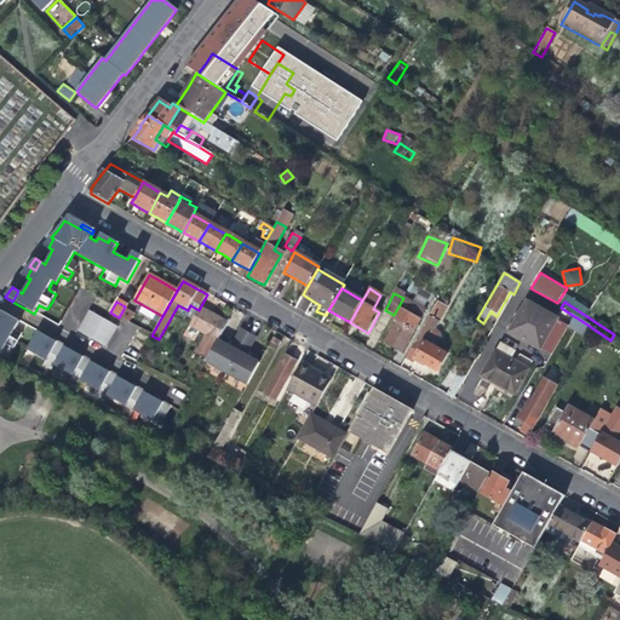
[(445,308),(441,305),(437,303),(406,359),(419,366),(423,367),(425,367),(437,373),(448,355),(425,343),(445,308)]
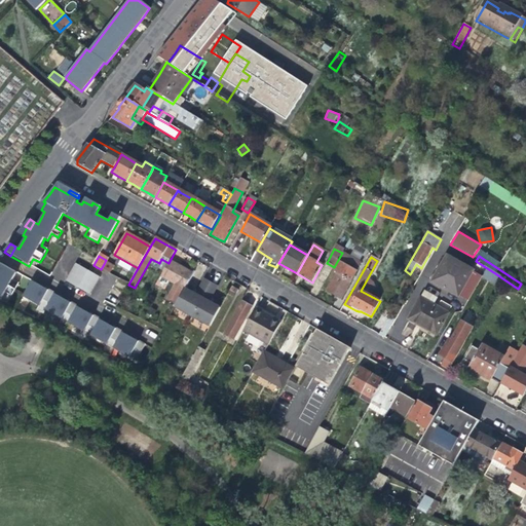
[(447,258),(433,283),(457,297),(472,273),(447,258)]
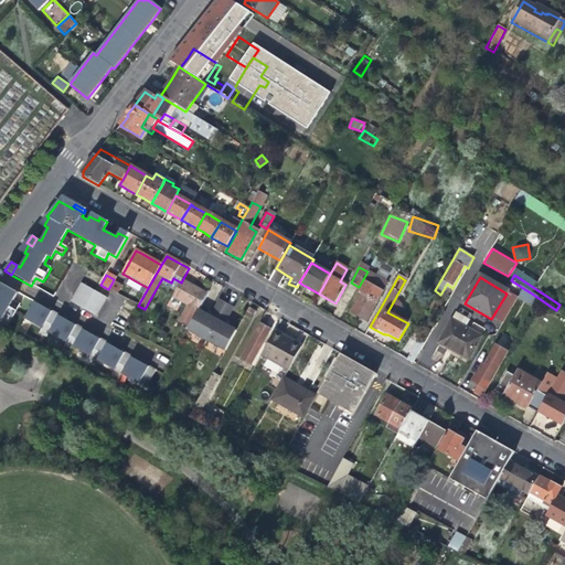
[(168,288),(171,283),(162,278),(159,284),(168,288)]
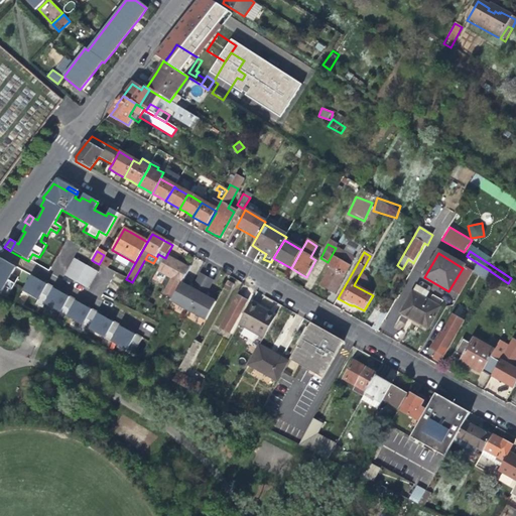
[(350,266),(332,255),(328,262),(326,266),(330,268),(319,285),(326,288),(334,293),(350,266)]
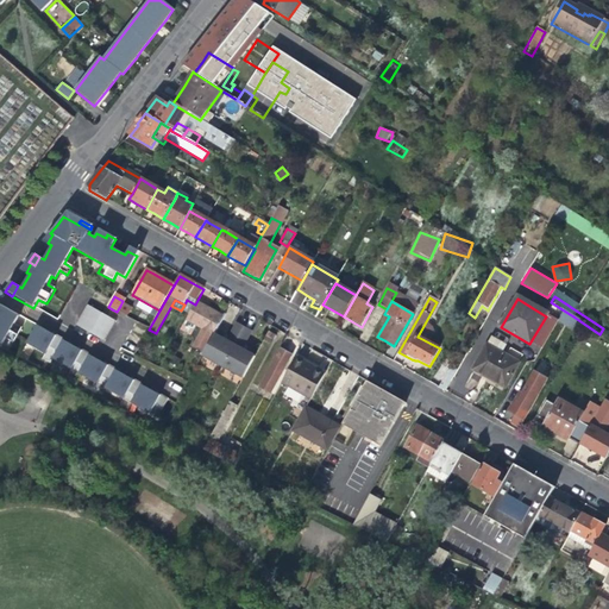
[(0,305),(0,349),(0,350),(5,341),(12,345),(20,331),(14,326),(14,325),(19,316),(0,305)]
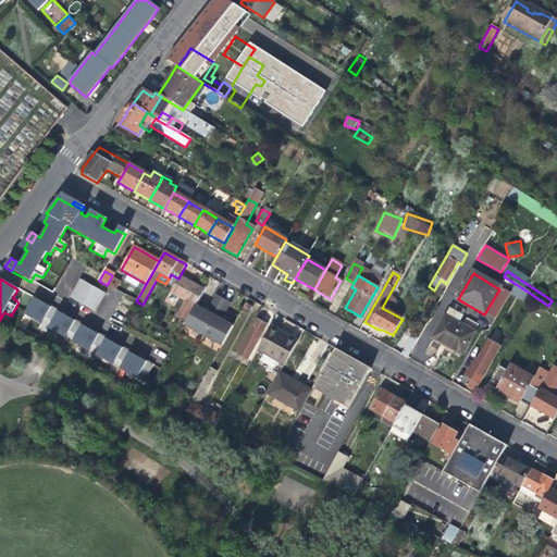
[(186,324),(195,307),(203,291),(192,283),(190,285),(178,279),(170,294),(186,302),(177,319),(186,324)]
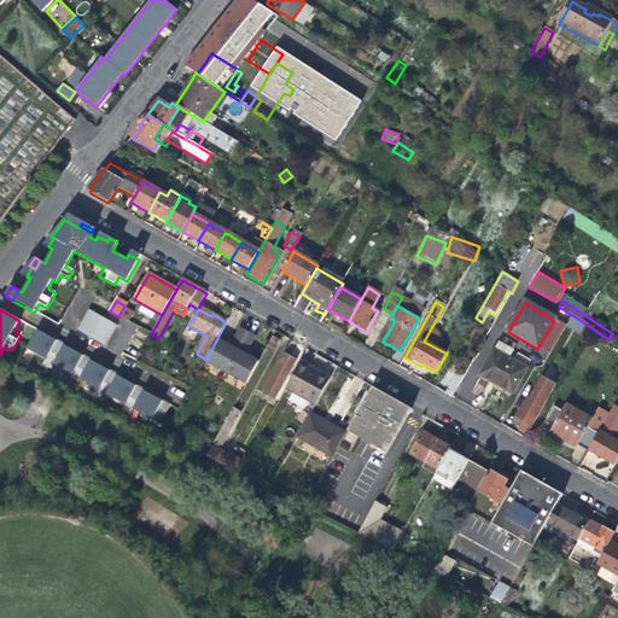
[(89,310),(77,331),(105,347),(117,326),(89,310)]
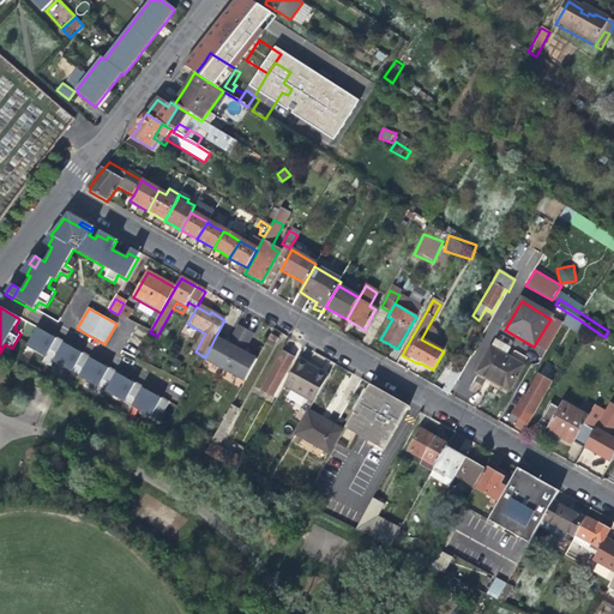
[(131,314),(121,308),(118,314),(128,320),(131,314)]
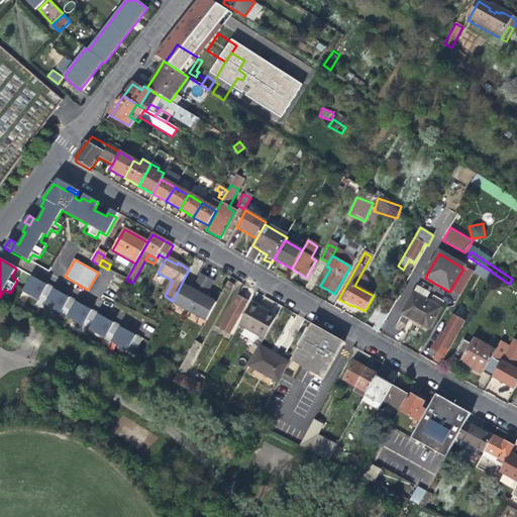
[(483,275),(487,269),(479,264),(475,270),(483,275)]
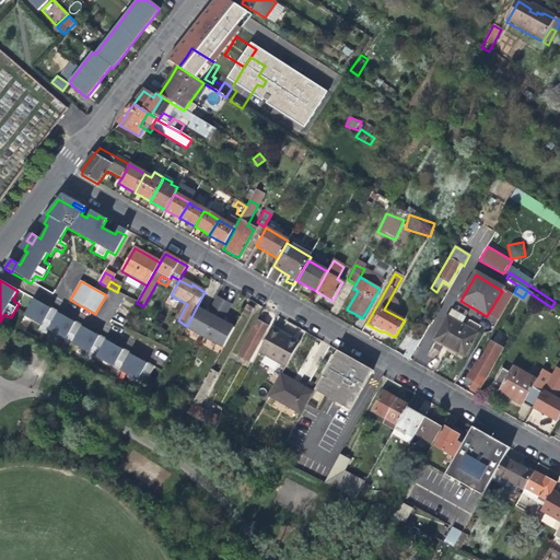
[(187,326),(186,327),(222,348),(233,328),(222,323),(231,305),(222,300),(218,298),(208,315),(196,308),(187,326)]
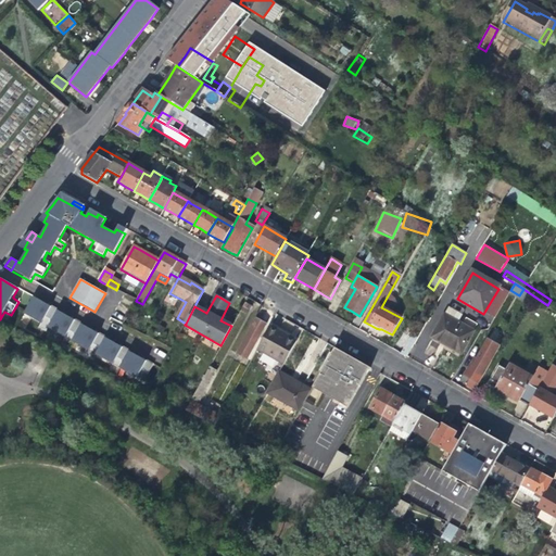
[(39,301),(34,298),(29,305),(42,312),(47,305),(39,301)]
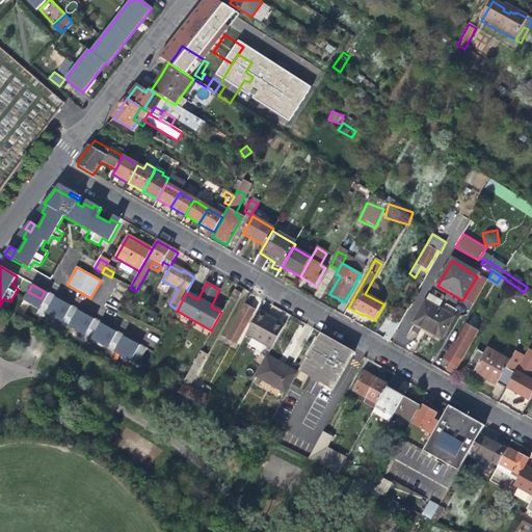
[(234,291),(230,297),(236,300),(239,294),(234,291)]
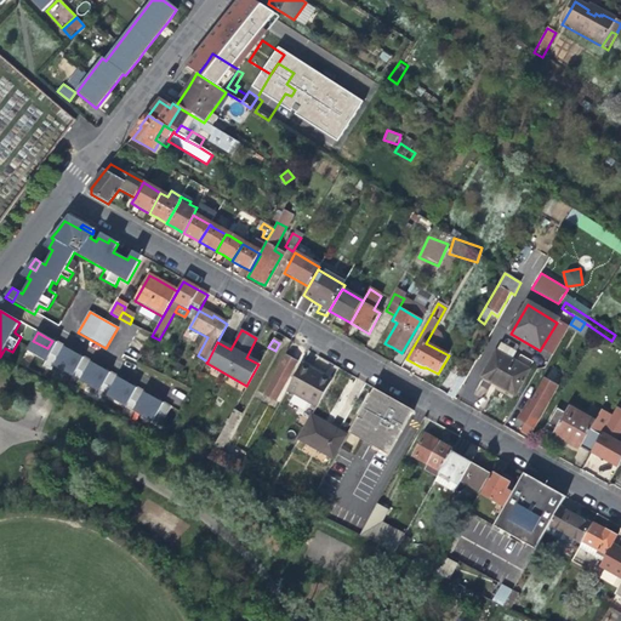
[(134,414),(134,412),(152,422),(161,426),(171,408),(163,403),(161,404),(144,394),(146,393),(136,387),(135,388),(118,379),(119,377),(109,371),(108,374),(91,364),(92,363),(84,357),(83,358),(66,348),(66,347),(56,341),(56,343),(52,341),(47,348),(33,341),(27,352),(45,362),(41,368),(51,372),(55,368),(72,377),(69,381),(79,386),(81,382),(97,392),(96,394),(106,400),(107,398),(125,408),(124,409),(134,414)]
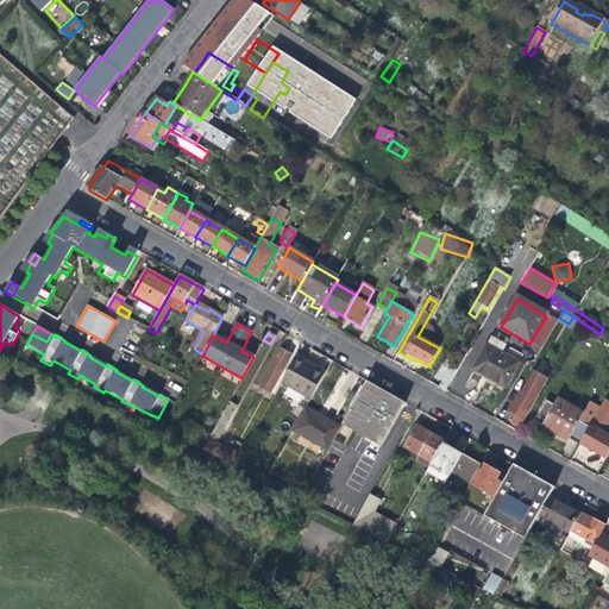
[(286,353),(290,345),(293,340),(287,337),(280,350),(286,353)]
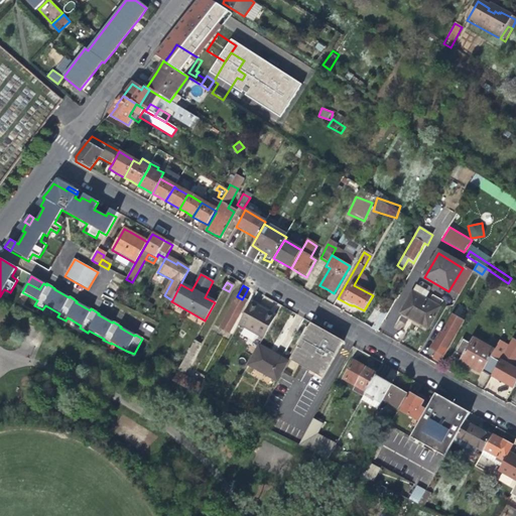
[(426,329),(438,308),(411,293),(400,313),(414,321),(426,329)]
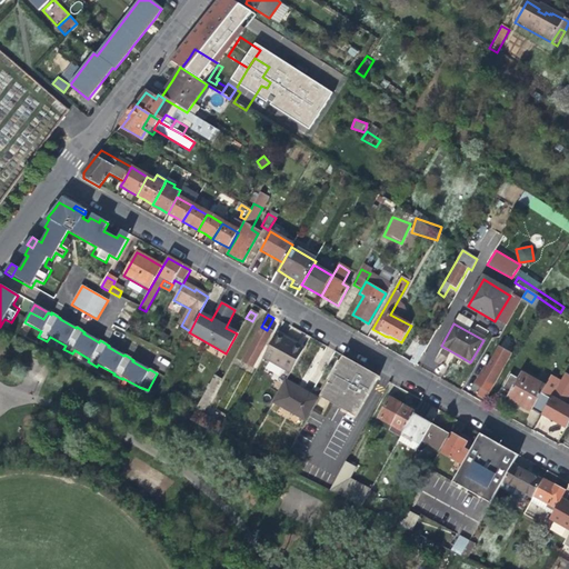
[(263,347),(268,349),(276,336),(271,332),(267,330),(261,327),(240,363),(251,369),(263,347)]
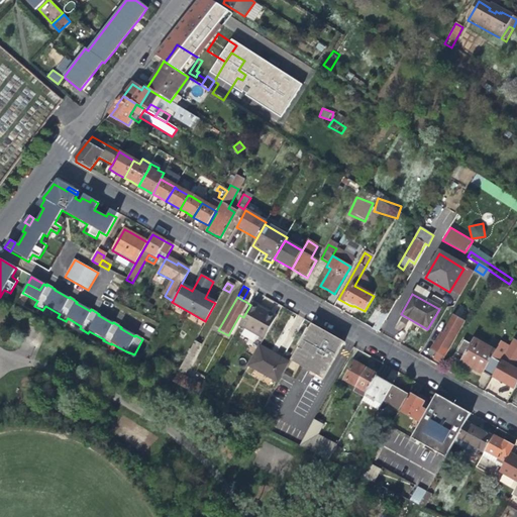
[(264,312),(250,305),(243,317),(238,326),(264,339),(276,318),(264,312)]
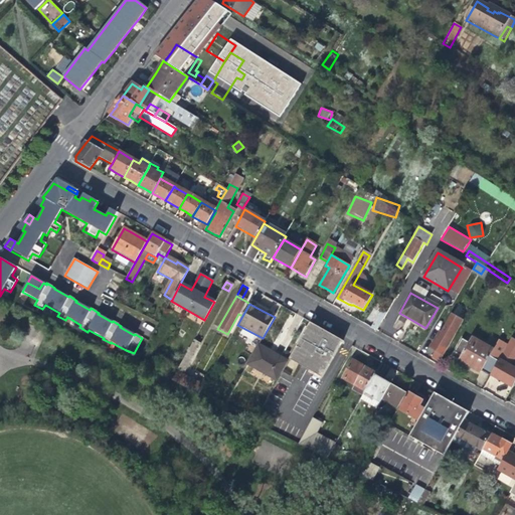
[(370,328),(376,331),(382,320),(373,315),(366,326),(370,328)]
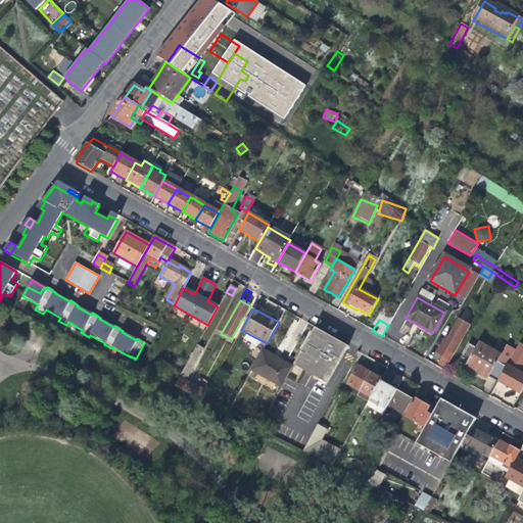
[(459,321),(447,340),(459,346),(469,327),(459,321)]
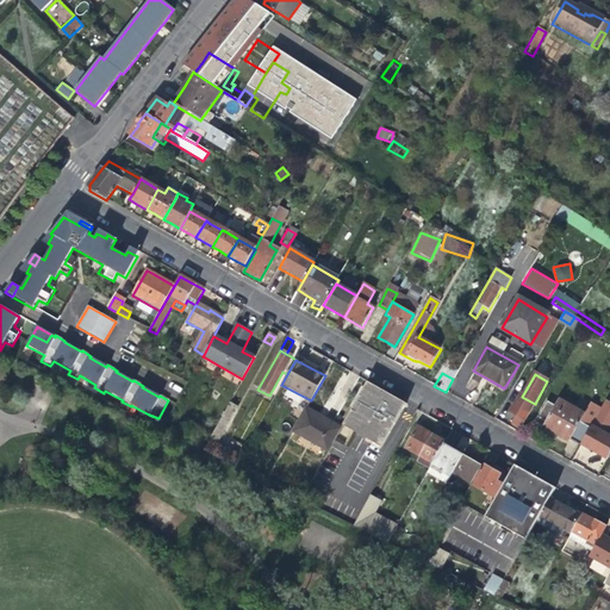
[(390,396),(367,383),(355,402),(342,425),(380,448),(402,411),(392,406),(396,399),(390,396)]
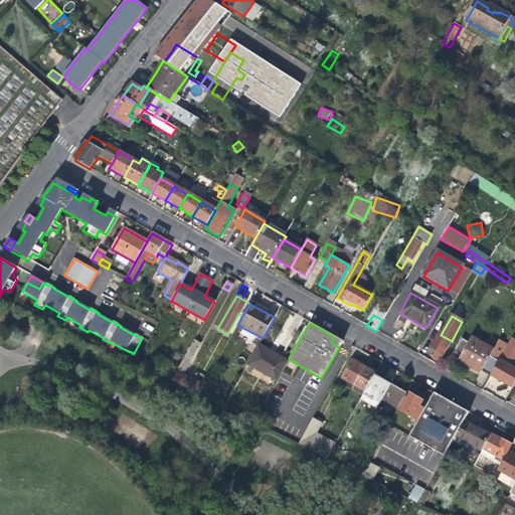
[(439,363),(452,341),(441,335),(439,333),(430,348),(434,350),(437,351),(432,359),(439,363)]
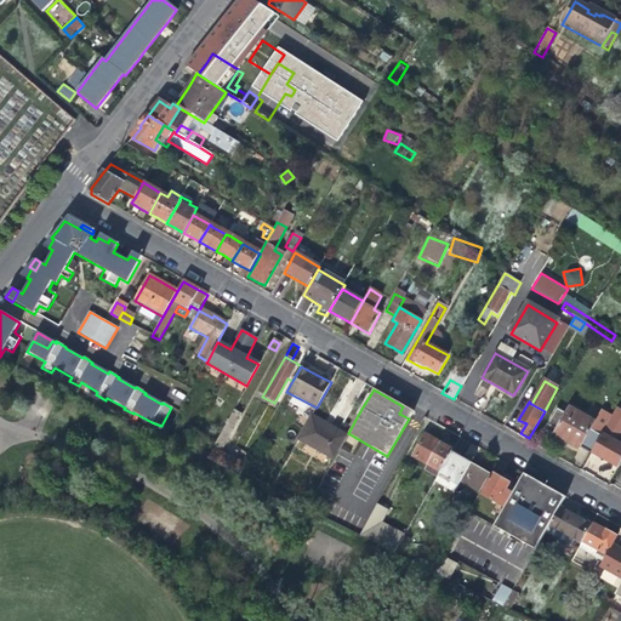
[(620,406),(617,405),(599,438),(590,453),(603,460),(617,468),(620,461),(620,445),(614,442),(620,429),(620,406)]
